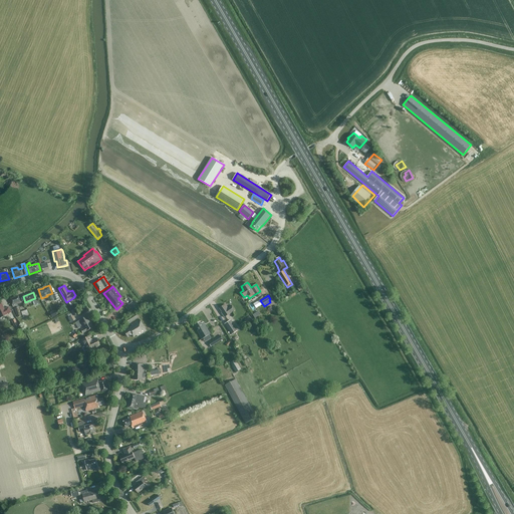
[(11,299),(13,307),(21,304),(18,296),(11,299)]
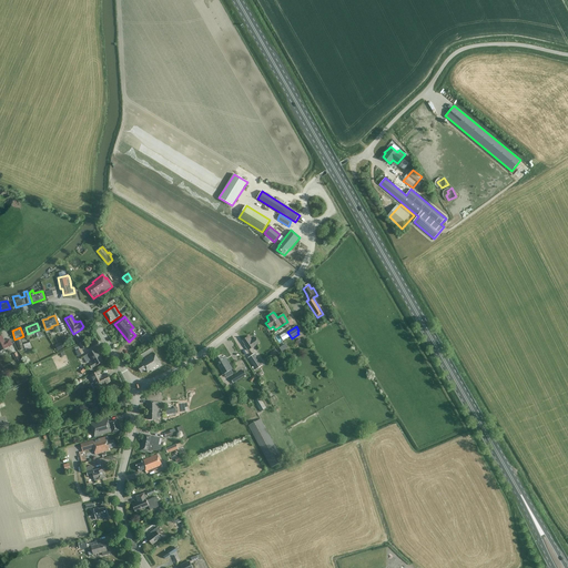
[(10,340),(4,342),(2,336),(0,336),(0,350),(0,352),(8,347),(12,345),(10,340)]
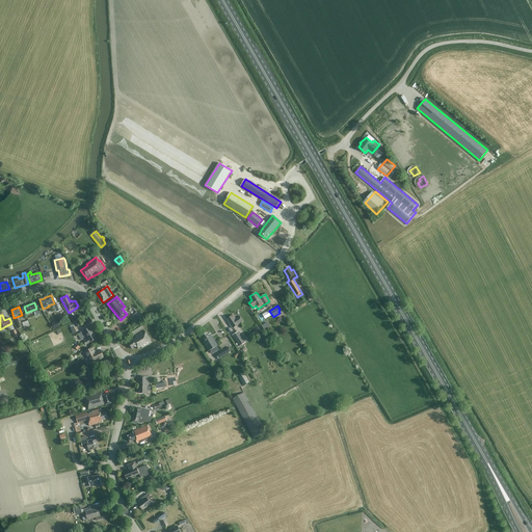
[(236,319),(233,315),(228,319),(231,324),(230,324),(233,328),(239,324),(239,323),(243,321),(240,316),(236,319)]
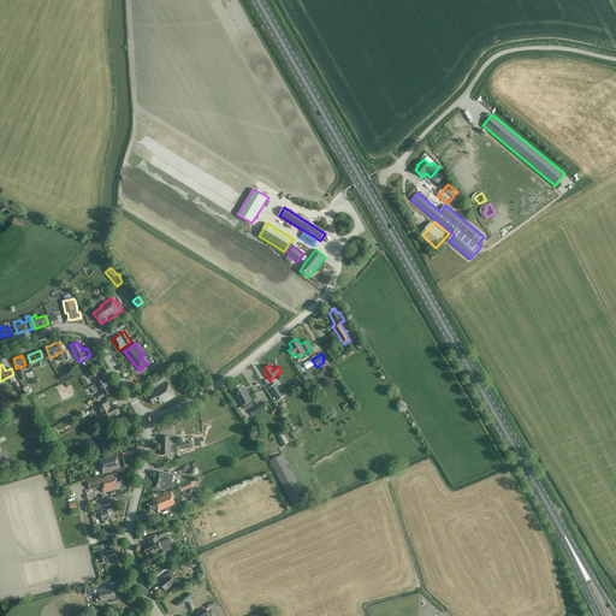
[(152,383),(154,388),(166,380),(163,375),(152,383)]
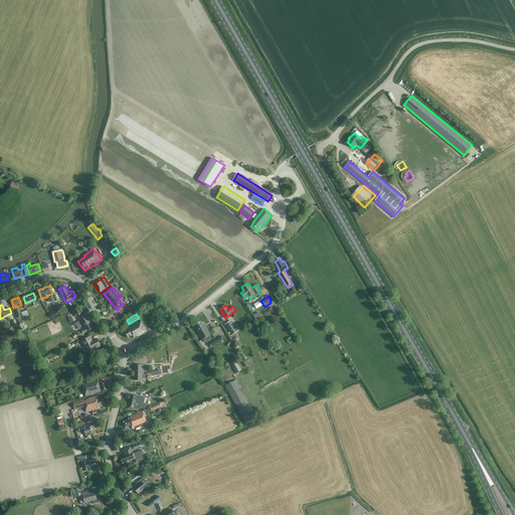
[(91,323),(88,317),(80,321),(84,329),(81,331),(83,334),(87,332),(94,328),(91,323)]
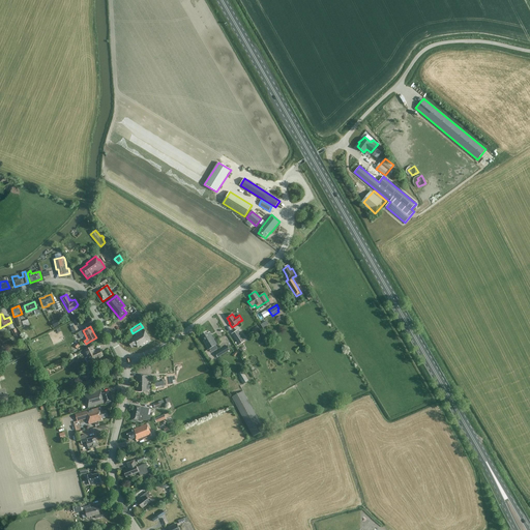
[(151,341),(144,329),(136,334),(137,335),(133,339),(128,342),(128,343),(128,344),(129,345),(130,345),(133,348),(137,345),(139,348),(141,346),(142,348),(151,341)]
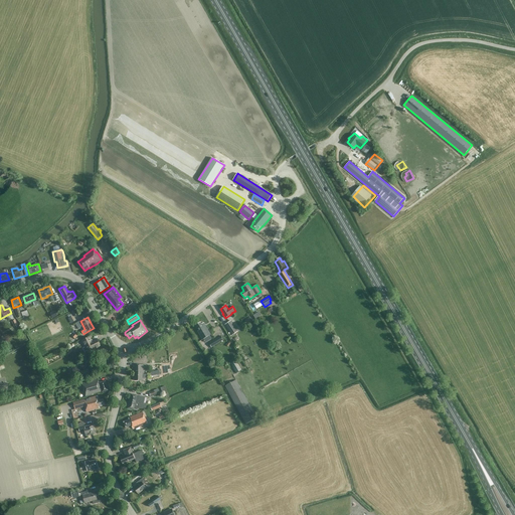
[(234,326),(231,321),(225,325),(232,335),(238,331),(237,331),(238,330),(235,325),(234,326)]
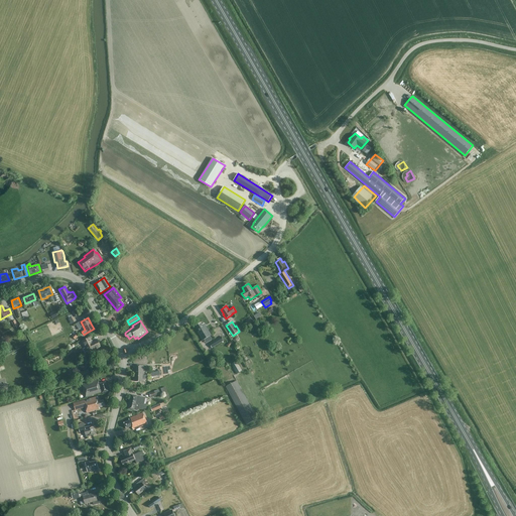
[(203,325),(202,324),(196,327),(199,332),(198,332),(203,341),(212,336),(204,324),(203,325)]
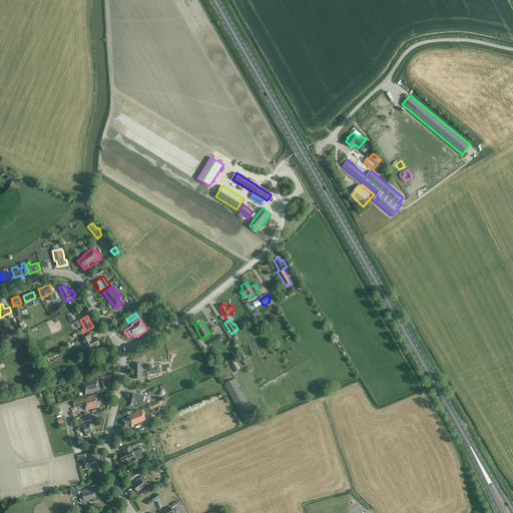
[(220,335),(208,342),(210,347),(222,339),(220,335)]
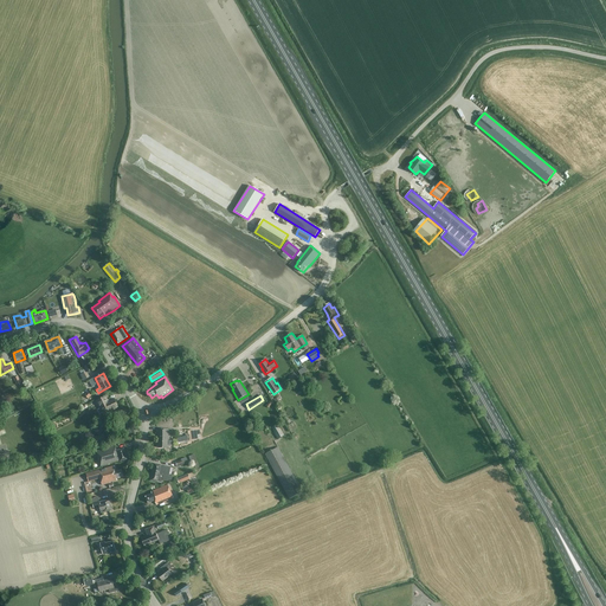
[(105,397),(96,401),(100,408),(101,408),(103,413),(102,413),(103,417),(109,414),(109,413),(113,412),(113,411),(118,407),(114,399),(108,403),(105,397)]
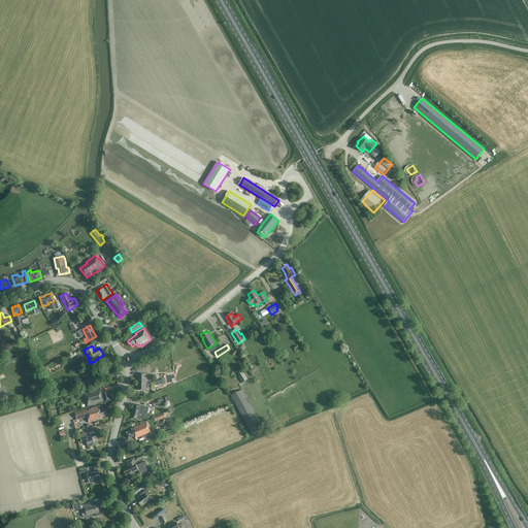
[(236,372),(242,383),(248,380),(242,369),(236,372)]
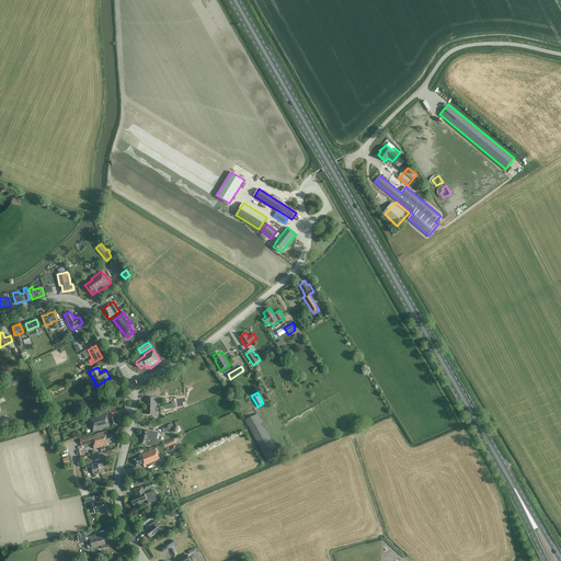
[(156,407),(157,407),(157,398),(146,398),(146,409),(147,409),(147,415),(156,415),(156,407)]
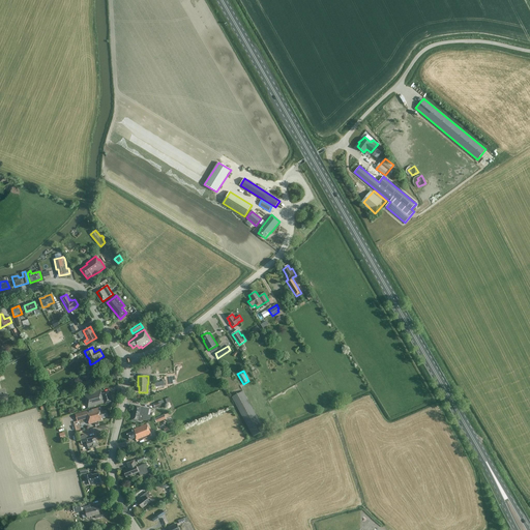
[(92,386),(91,380),(79,383),(81,389),(92,386)]
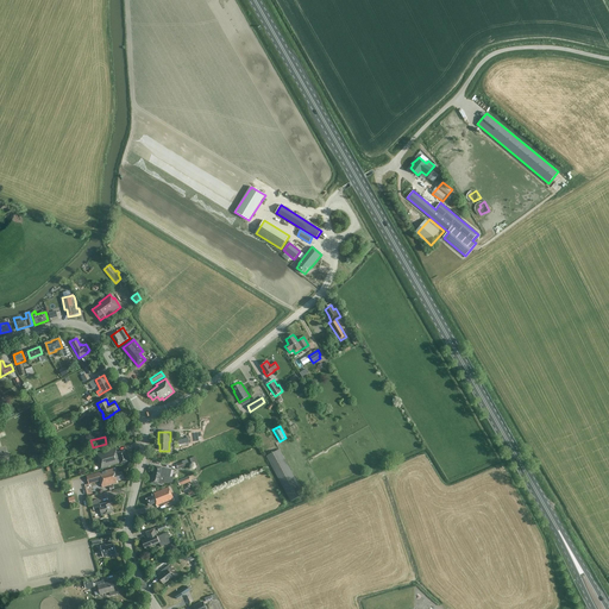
[(176,450),(190,447),(188,439),(183,440),(180,440),(174,441),(176,450)]
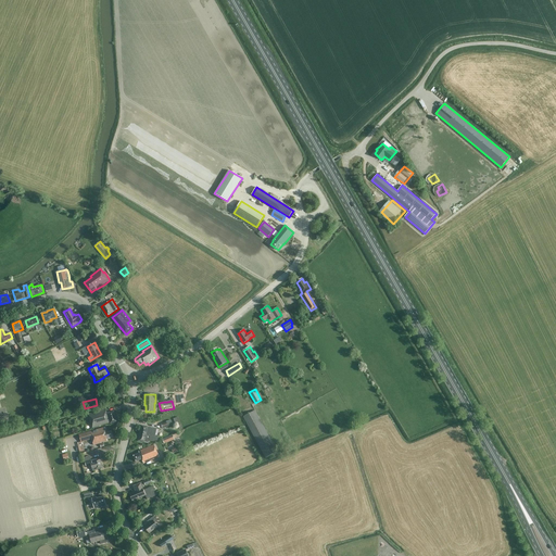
[(114,412),(106,414),(105,409),(89,414),(92,428),(109,424),(109,422),(111,422),(111,424),(117,421),(114,412)]
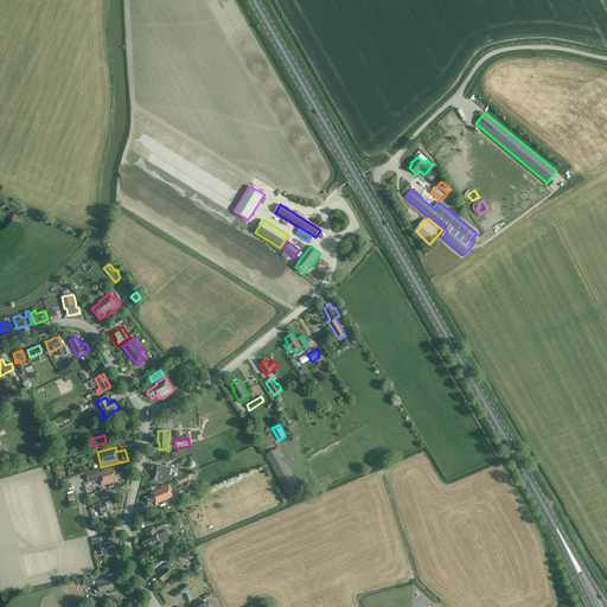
[(302,493),(279,448),(266,455),(291,500),(302,493)]
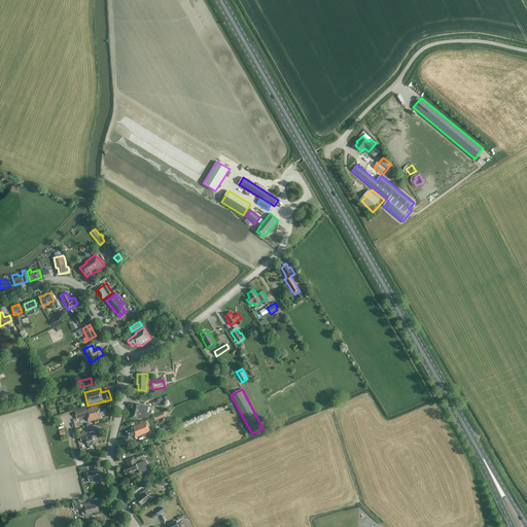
[(140,405),(135,403),(132,418),(140,420),(141,419),(141,418),(149,418),(149,413),(147,413),(148,407),(140,405)]
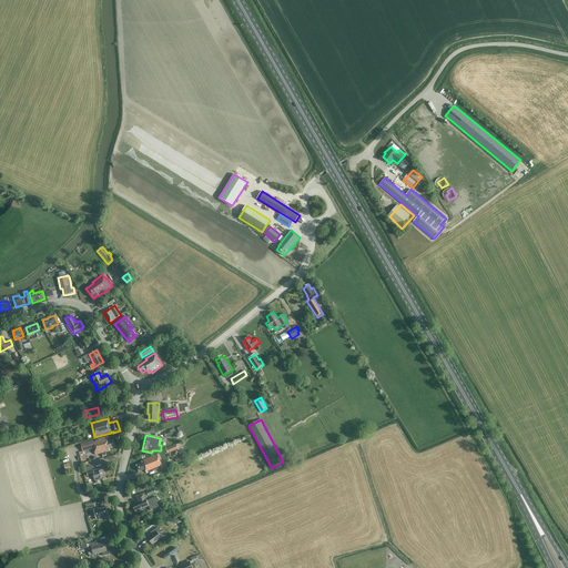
[(114,440),(109,442),(108,437),(81,444),(83,452),(93,448),(95,455),(103,453),(103,452),(110,450),(109,448),(115,447),(114,440)]
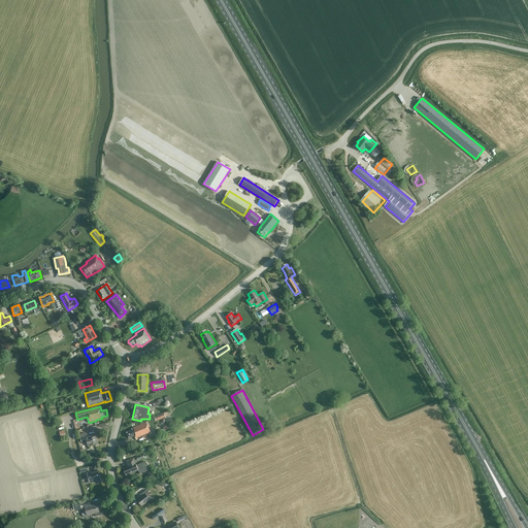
[(166,418),(164,413),(155,417),(156,422),(166,418)]
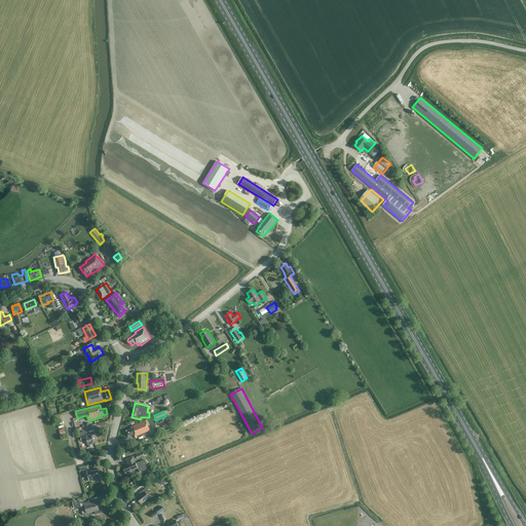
[(135,435),(136,439),(151,433),(146,421),(132,427),(132,428),(126,431),(128,437),(135,435)]
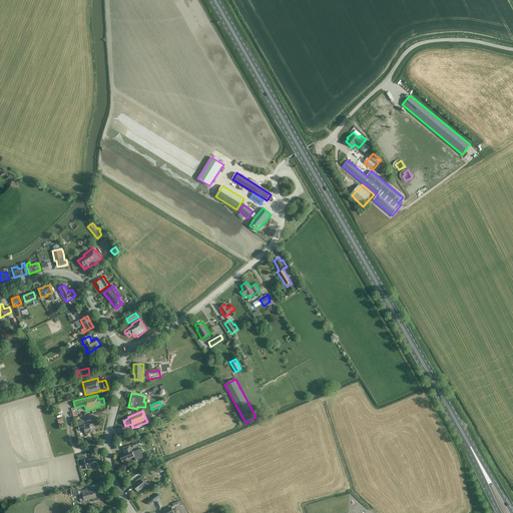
[(84,424),(83,421),(77,422),(79,430),(84,429),(85,434),(95,432),(92,423),(84,425),(84,424)]
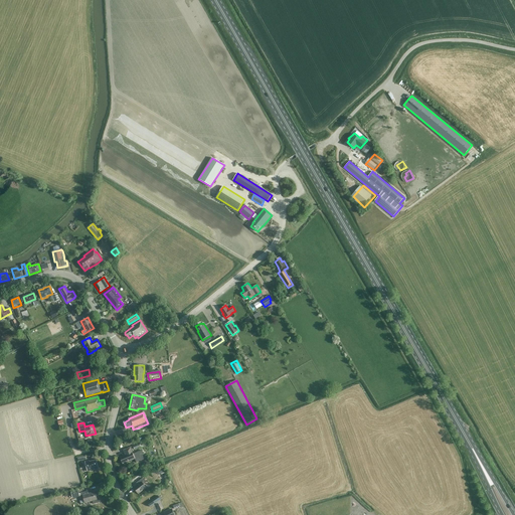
[(135,459),(133,454),(131,448),(124,451),(126,455),(120,458),(123,464),(135,459)]
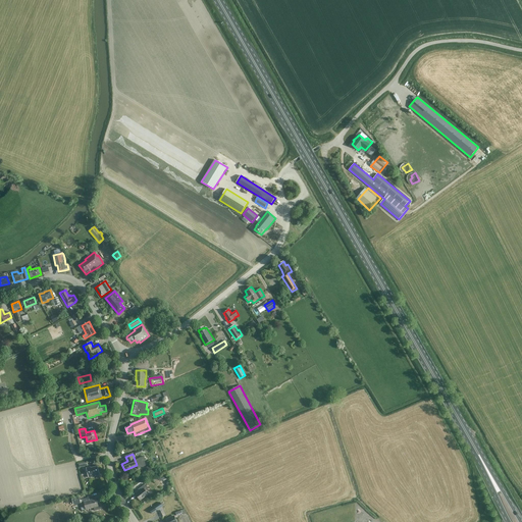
[(138,469),(146,466),(144,462),(146,461),(144,457),(135,460),(137,465),(138,469)]
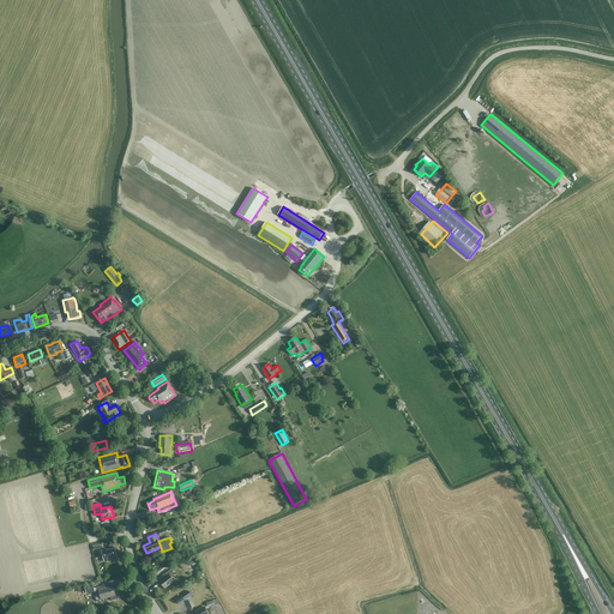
[(116,558),(115,548),(107,551),(107,549),(102,551),(104,563),(113,560),(112,559),(116,558)]
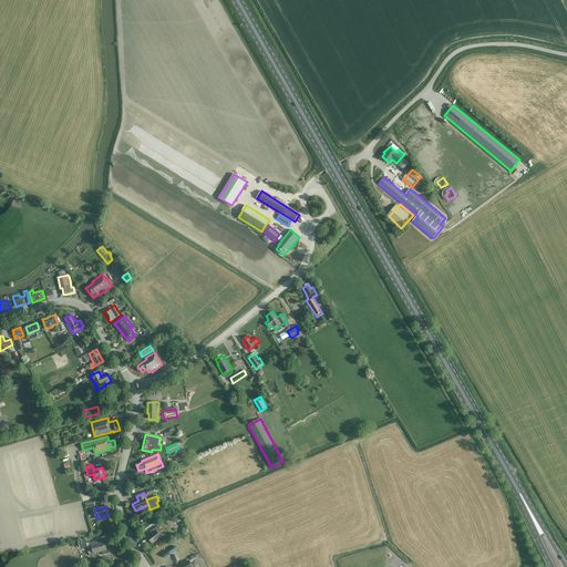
[(161,531),(157,526),(152,531),(154,533),(147,538),(152,544),(161,537),(158,534),(161,531)]
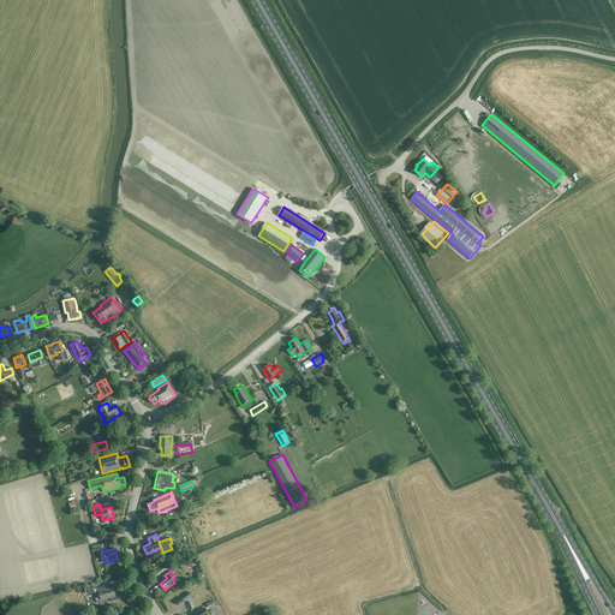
[(85,587),(87,595),(96,592),(94,585),(85,587)]
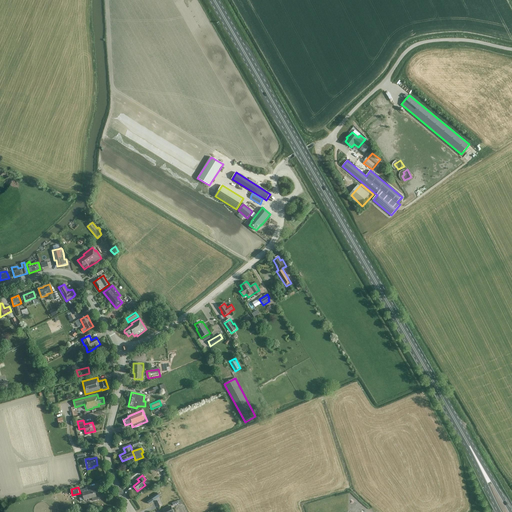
[(99,499),(98,495),(96,496),(94,489),(89,491),(88,488),(85,489),(81,490),(81,493),(82,493),(84,500),(92,498),(93,501),(99,499)]
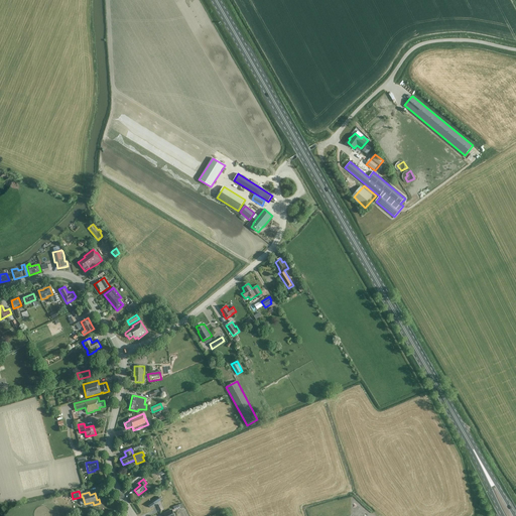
[(147,504),(150,508),(160,501),(157,498),(147,504)]
